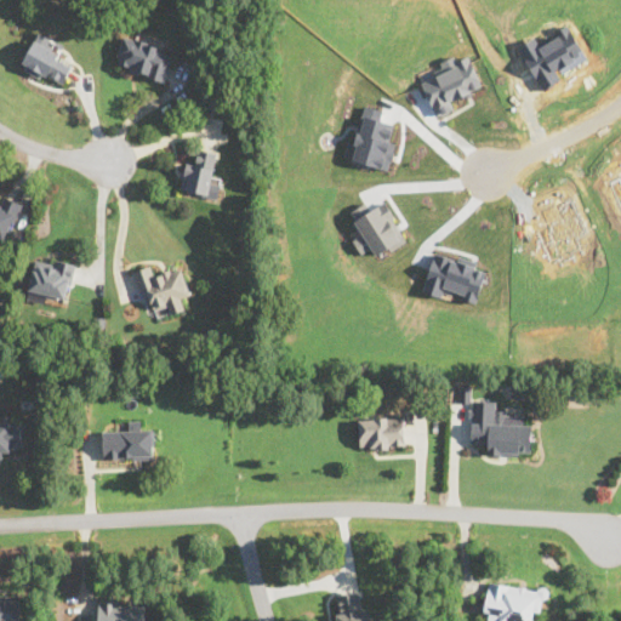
[(57,40),(36,32),(23,69),(64,85),(73,61),(52,52),(57,40)]
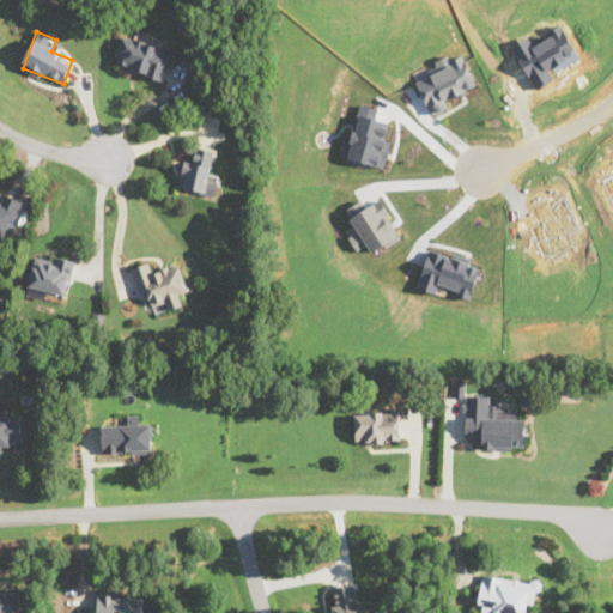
[(114,64),(161,80),(171,50),(125,34),(114,64)]
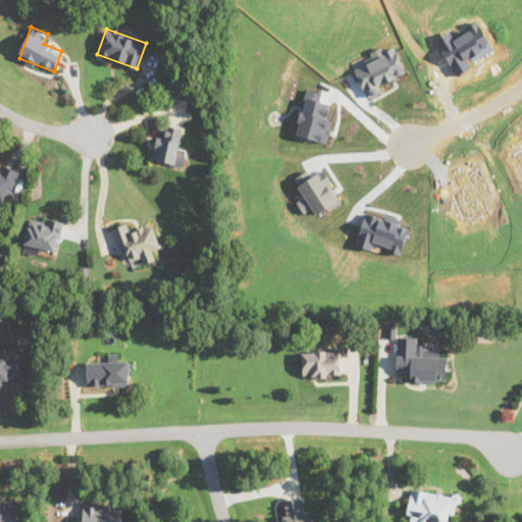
[(331,104),(315,100),(317,94),(308,91),(303,112),(296,110),(290,133),(327,142),(332,120),(327,118),(331,104)]
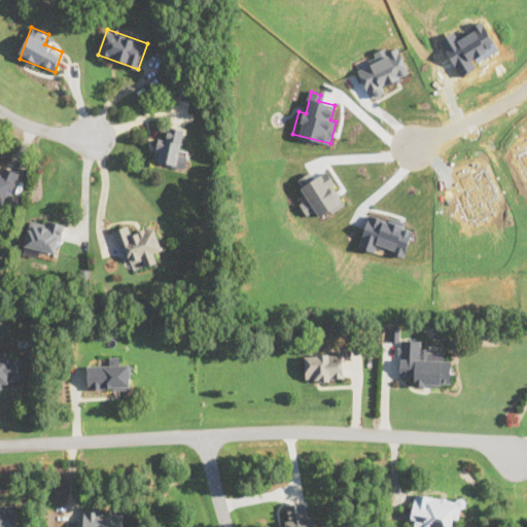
[(159,136),(153,160),(184,167),(187,150),(179,148),(184,129),(170,126),(167,137),(159,136)]
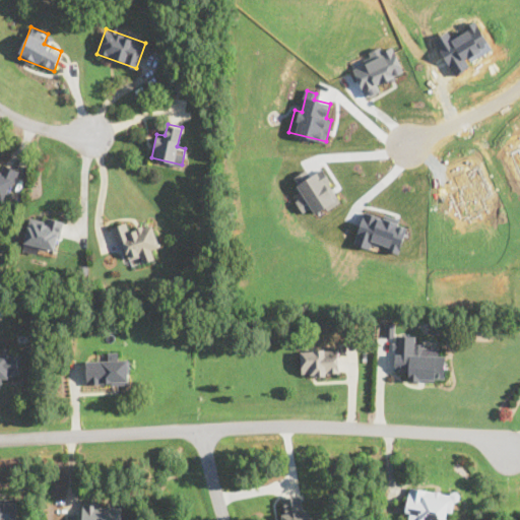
[(3,164),(0,171),(0,211),(1,212),(19,170),(3,164)]
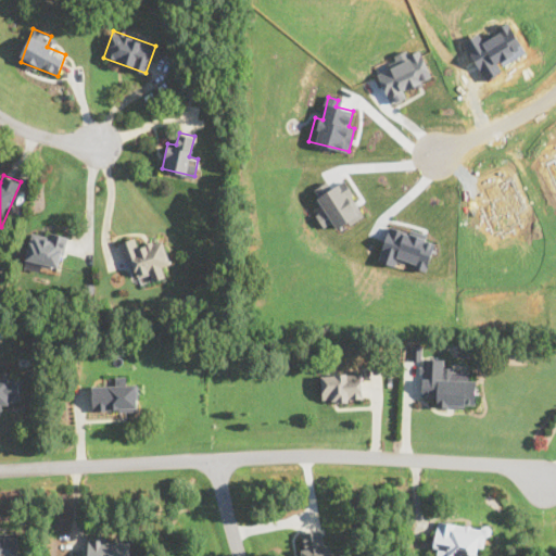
[(316,198),(324,211),(317,215),(324,227),(333,220),(339,229),(364,215),(349,188),(343,190),(340,185),(316,198)]
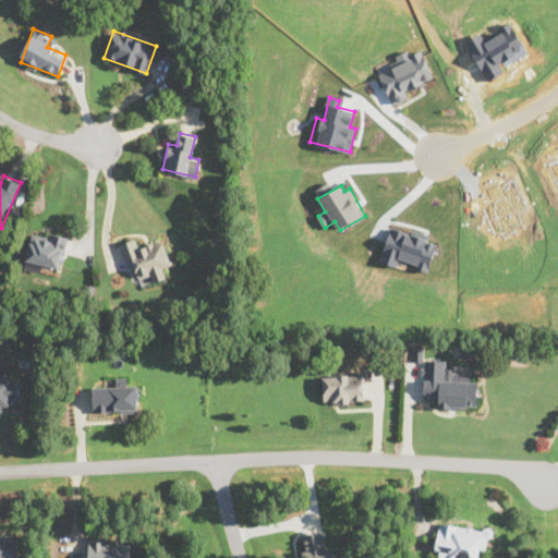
[(429,269),(437,244),(427,241),(428,237),(391,227),(381,262),(398,267),(399,261),(429,269)]
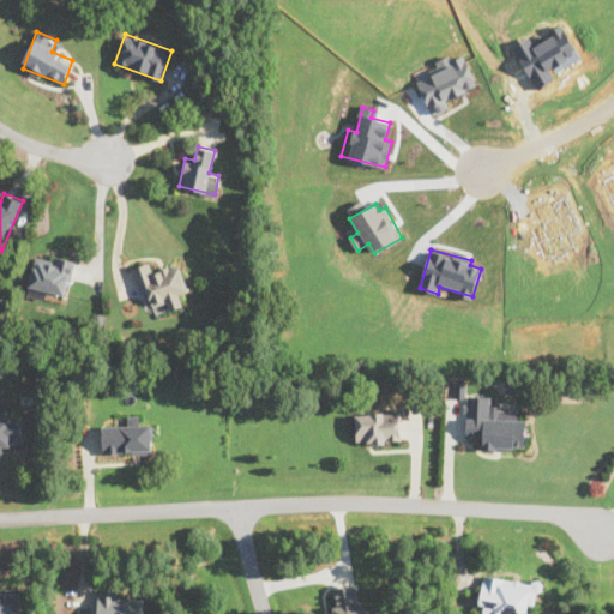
[(71,294),(72,257),(31,257),(31,294),(71,294)]
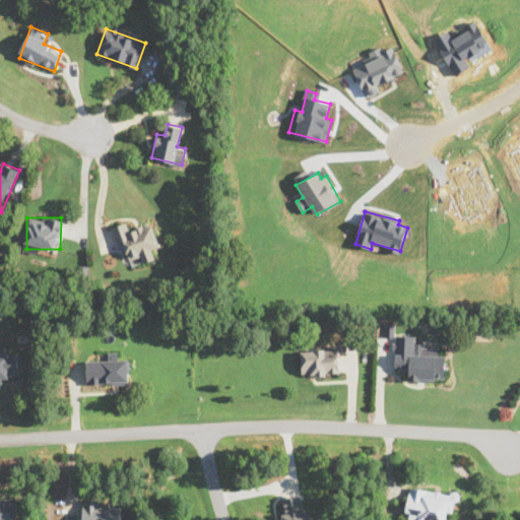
[(111,226),(116,244),(124,242),(128,258),(140,254),(142,262),(153,259),(151,248),(159,246),(152,223),(130,231),(128,221),(111,226)]
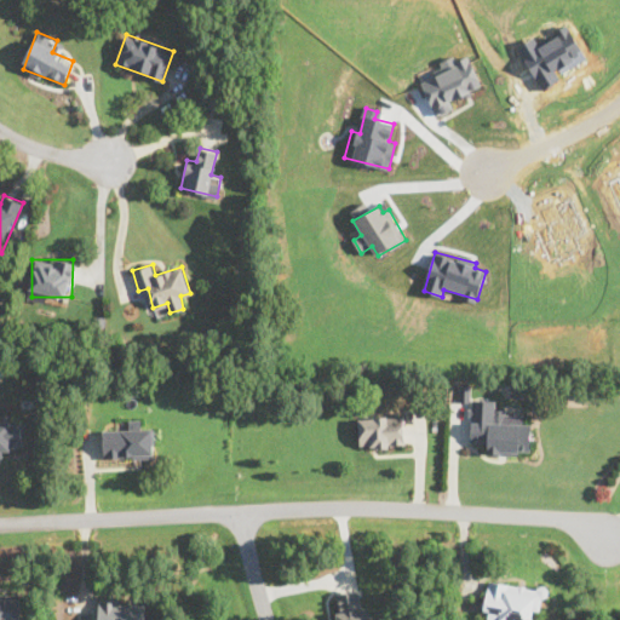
[(0,453),(22,453),(22,422),(9,422),(9,414),(0,414),(0,453)]
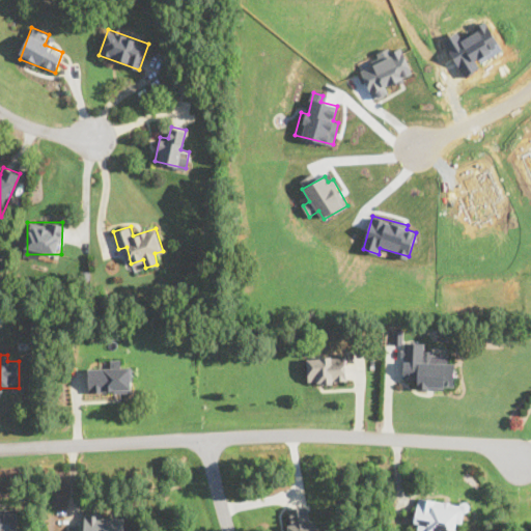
[(345,382),(345,356),(307,356),(307,382),(345,382)]
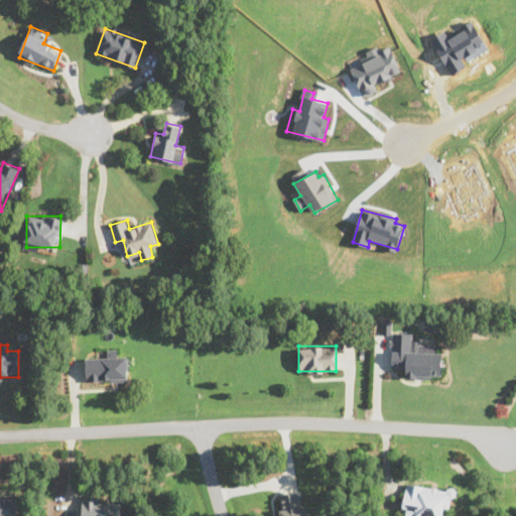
[(392,369),(405,369),(405,378),(441,379),(442,353),(392,353),(392,369)]
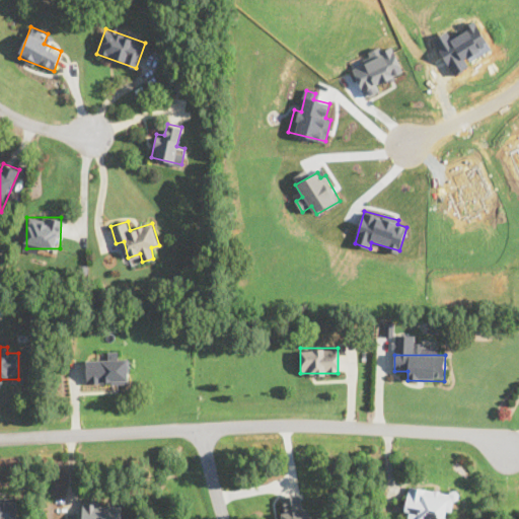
[(128,383),(128,358),(86,358),(86,383),(128,383)]
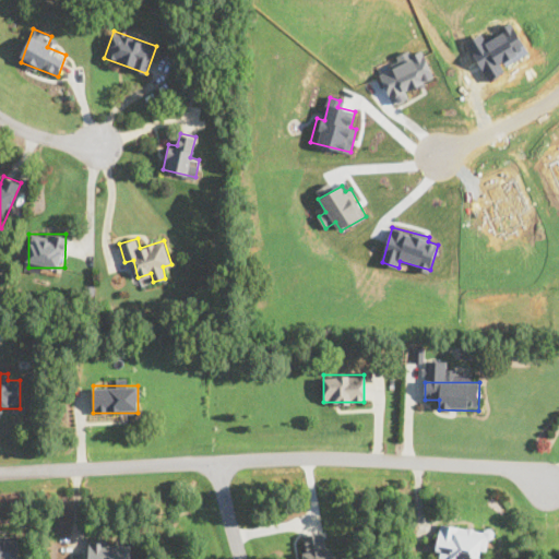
[(435,557),(444,558),(484,558),(489,530),(441,521),(435,557)]
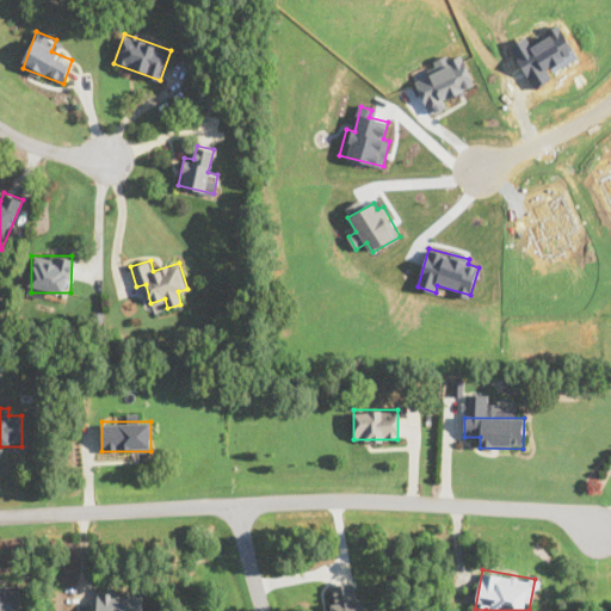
[(362,610),(359,581),(329,585),(332,610),(362,610)]
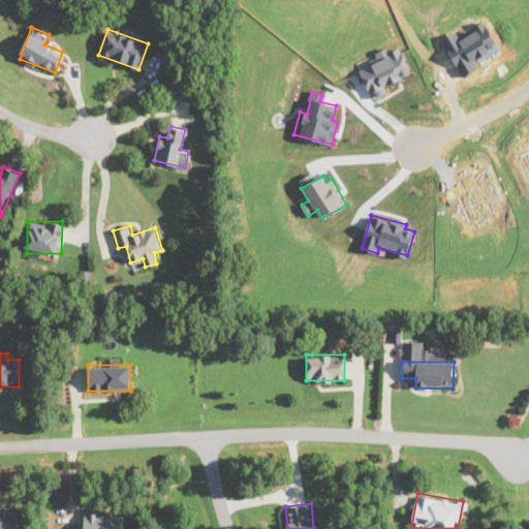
[(0,528),(18,528),(18,509),(0,509),(0,528)]
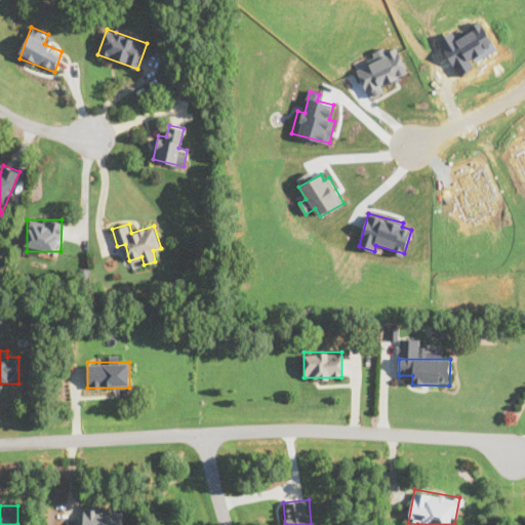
[(83,510),(83,524),(123,524),(123,510),(83,510)]
